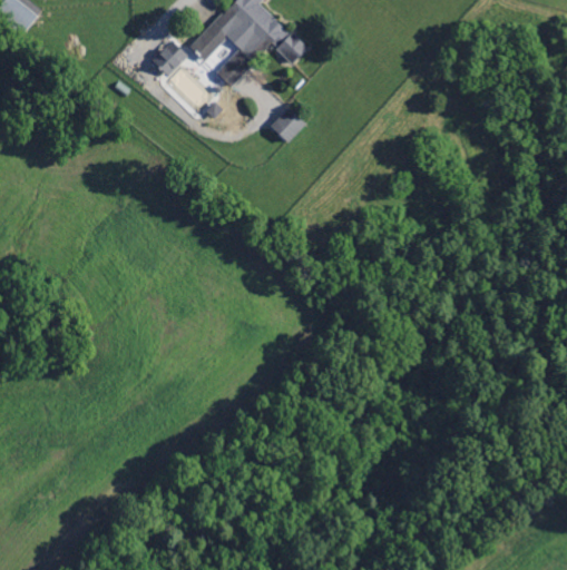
[(23,31),(0,11),(0,5),(1,2),(0,1),(0,0),(27,0),(40,10),(23,31)]
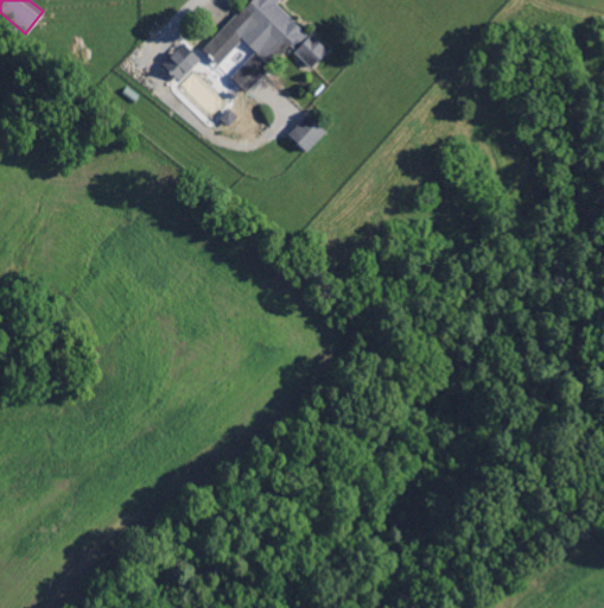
[(273,0),(303,30),(279,55),(280,57),(261,76),(255,83),(247,92),(246,93),(229,77),(262,42),(250,30),(217,64),(201,50),(220,30),(235,13),(237,14),(239,12),(250,0),(273,0)]
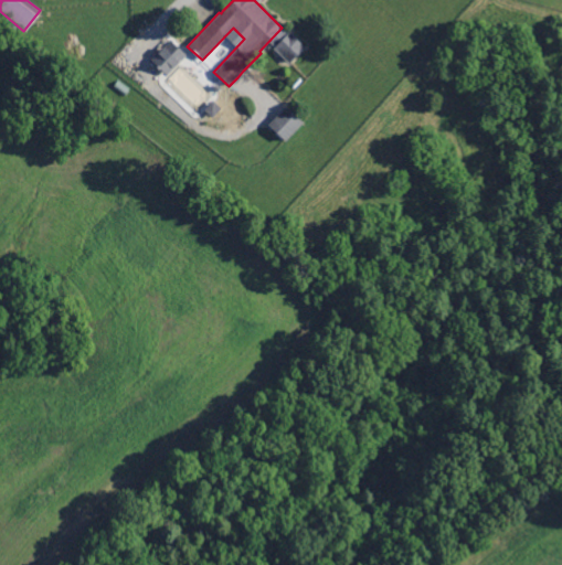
[(213,94),(210,89),(215,82),(220,86),(218,89),(213,94)]
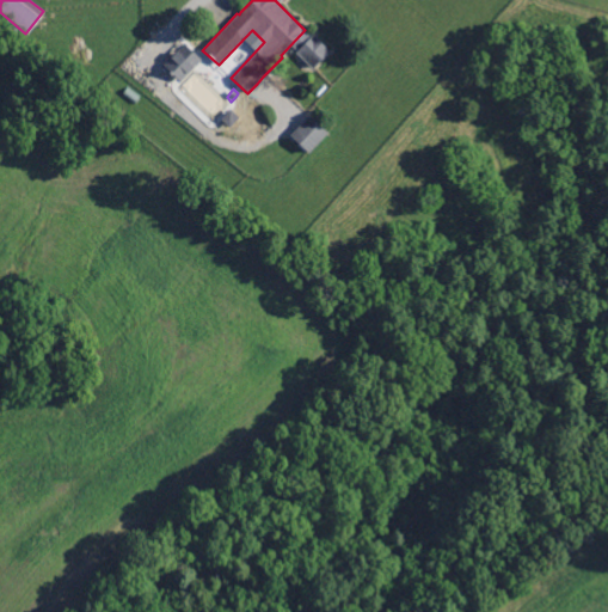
[(226,128),(217,120),(227,110),(235,118),(226,128)]
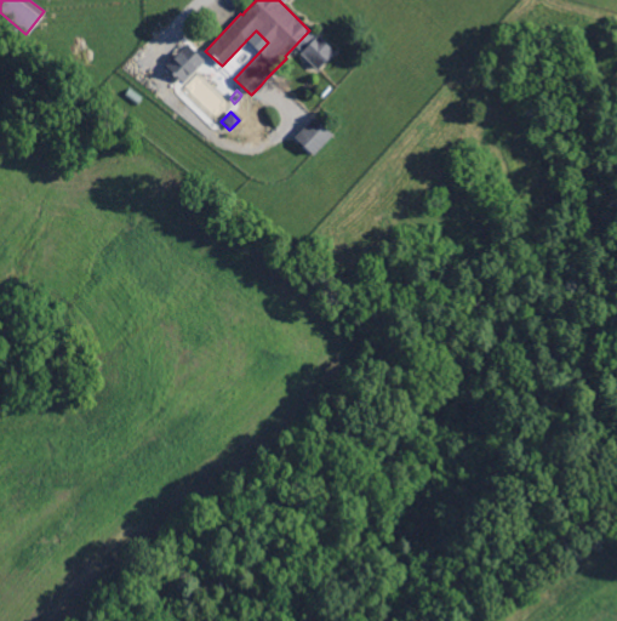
[(312,155),(293,138),(312,118),(331,135),(312,155)]
